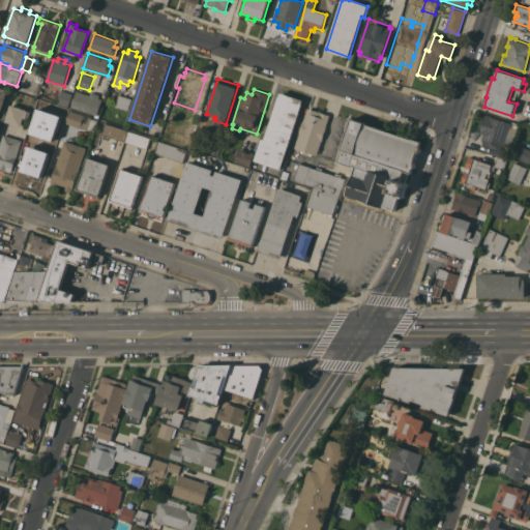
[(67,108),(63,107),(63,106),(57,104),(61,90),(72,93),(67,108)]
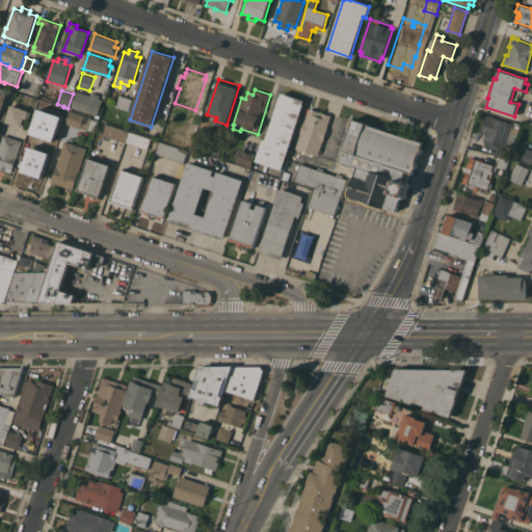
[(72,107),(77,90),(90,96),(91,92),(100,95),(99,98),(103,100),(98,116),(72,107)]
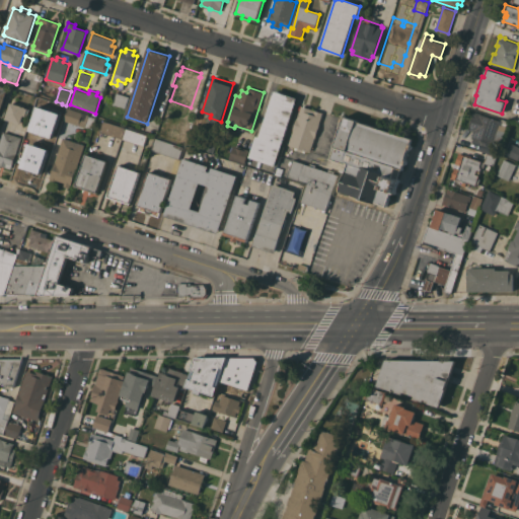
[(249,157),(256,136),(260,137),(275,90),(297,98),(275,165),(249,157)]
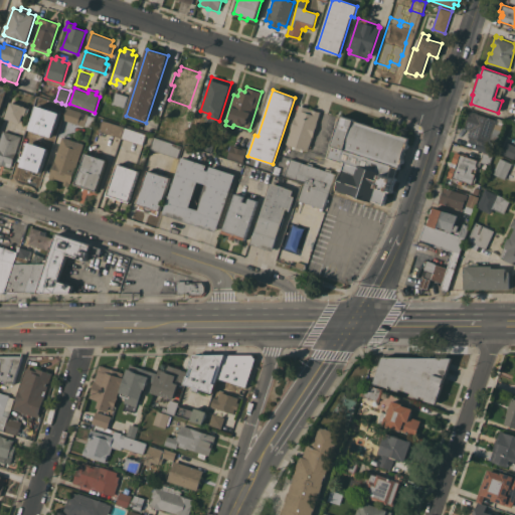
[(116,93),(128,96),(125,107),(113,103),(116,93)]
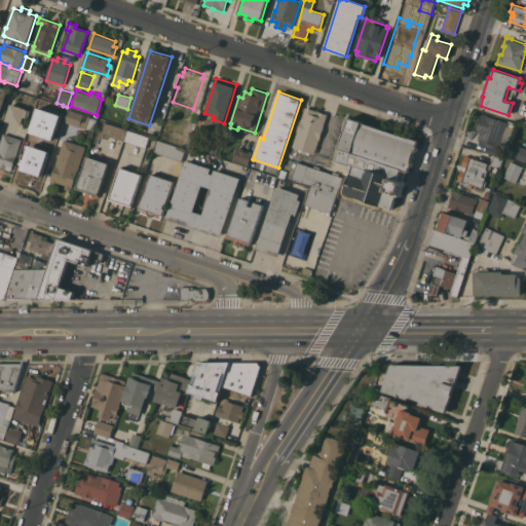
[(36,113),(40,100),(55,105),(51,118),(36,113)]
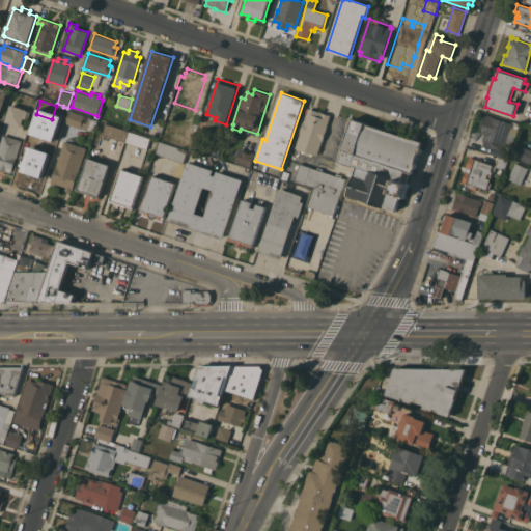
[(15,126),(15,124),(11,123),(8,122),(5,121),(11,104),(27,110),(26,110),(29,111),(26,118),(25,117),(21,128),(15,126)]
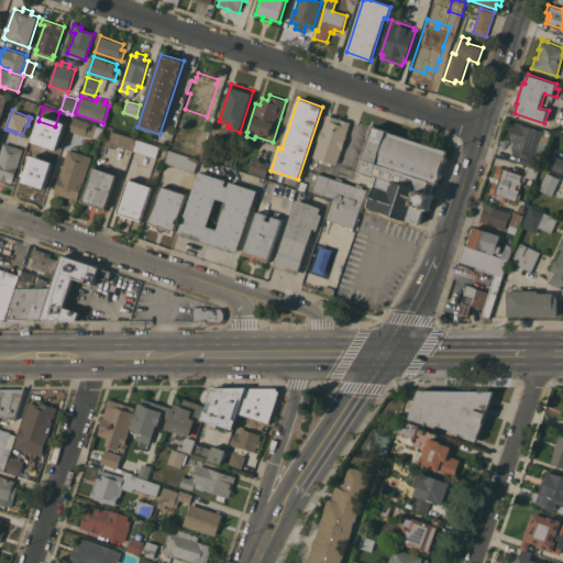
[(351,122),(345,135),(346,136),(342,150),(341,148),(335,165),(313,157),(319,139),(318,139),(322,128),(323,128),(328,114),(351,122)]
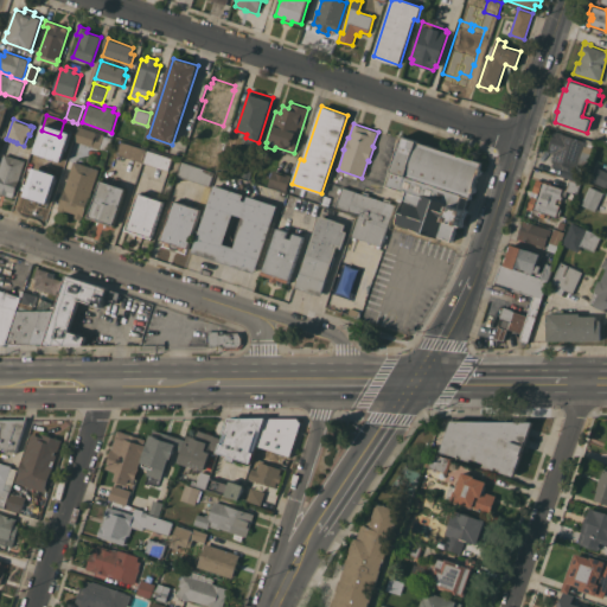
[(100,149),(74,140),(78,126),(104,134),(100,149)]
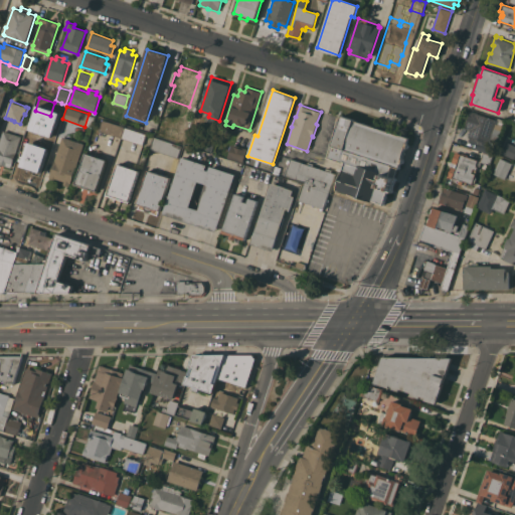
[(494,128),(499,130),(494,148),(475,142),(475,140),(470,139),(470,138),(468,137),(470,130),(465,128),(471,110),(478,113),(477,114),(496,120),(494,128)]
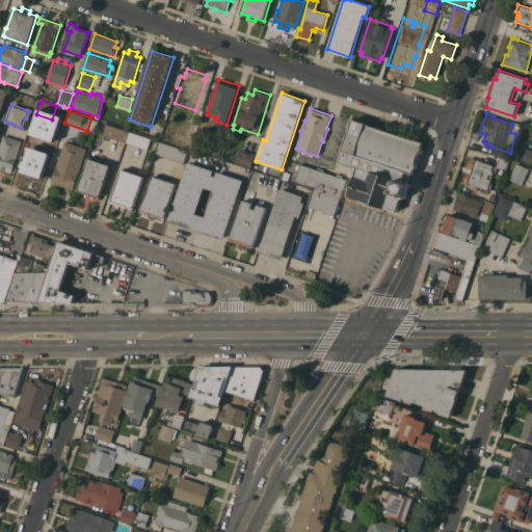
[(422,147),(423,148),(422,152),(420,152),(417,162),(418,164),(417,167),(415,168),(413,174),(410,173),(403,196),(401,196),(397,211),(386,208),(386,209),(361,201),(361,200),(348,195),(357,167),(340,162),(344,150),(343,150),(352,118),(423,141),(422,147)]
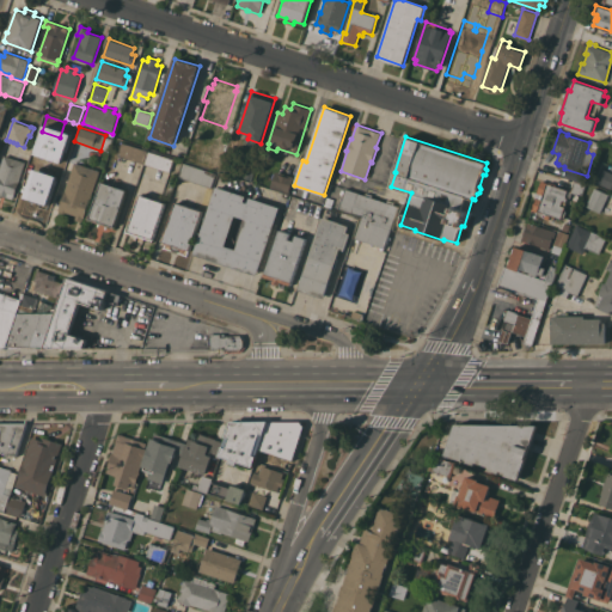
[(592,141),(599,144),(595,151),(589,148),(592,141)]
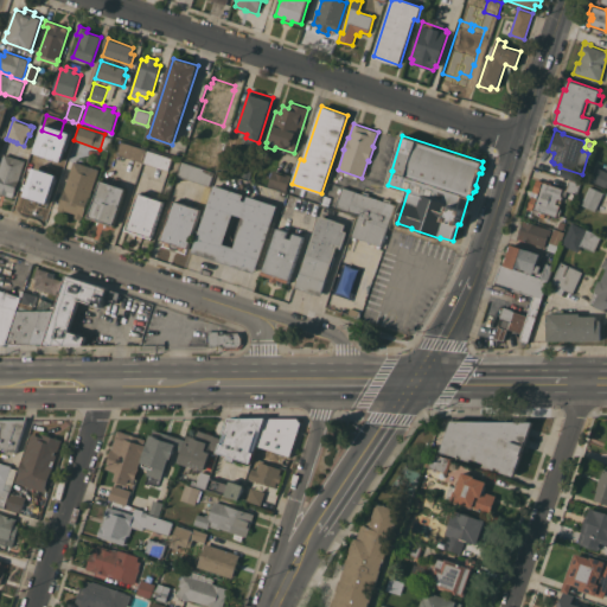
[(142,161),(116,153),(121,141),(146,149),(142,161)]
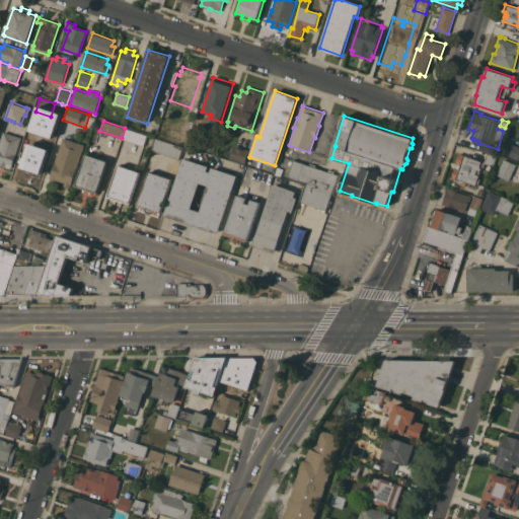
[(55,135),(42,175),(41,176),(40,177),(36,176),(35,174),(36,173),(29,170),(29,171),(26,170),(25,171),(24,172),(21,171),(20,170),(21,168),(20,168),(33,128),(55,135)]
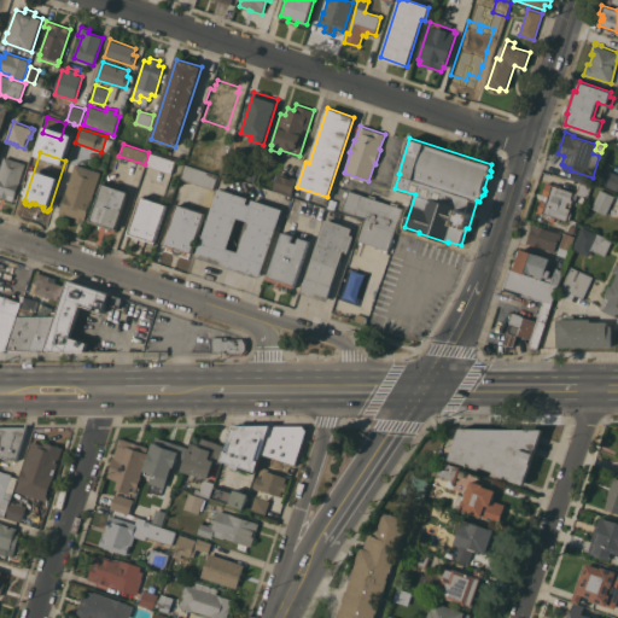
[(175,161),(172,174),(146,165),(151,152),(175,161)]
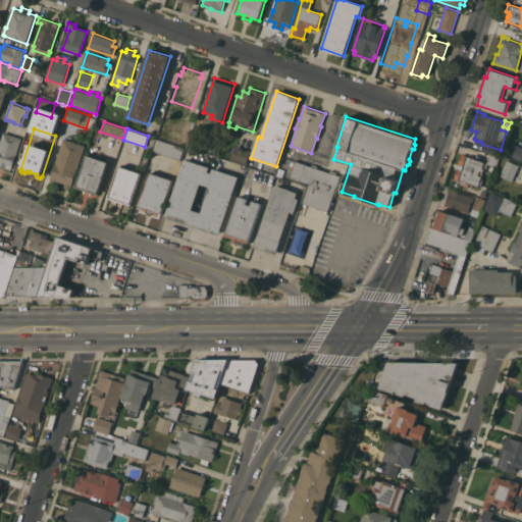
[(22,138),(12,166),(11,169),(6,167),(5,168),(0,166),(0,143),(4,132),(22,138)]
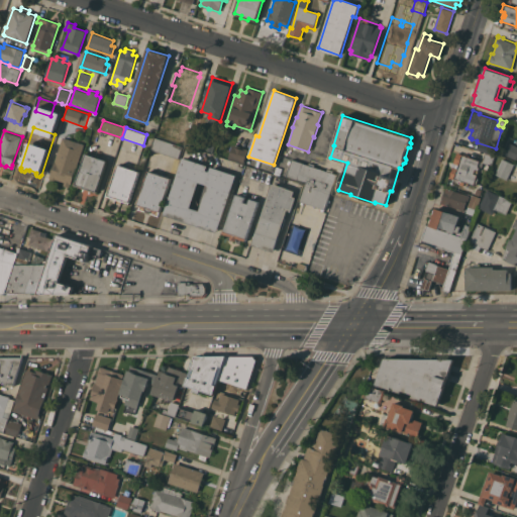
[(191,131),(199,134),(196,145),(187,143),(191,131)]
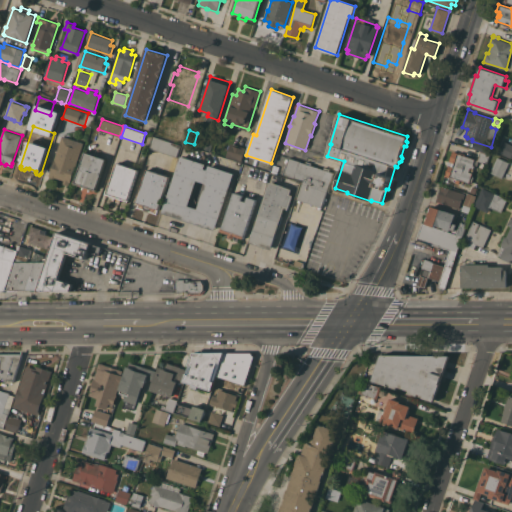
[(71,182),(69,182),(68,185),(63,183),(64,180),(56,177),(55,181),(50,179),(51,176),(49,175),(62,135),(84,143),(71,182)]
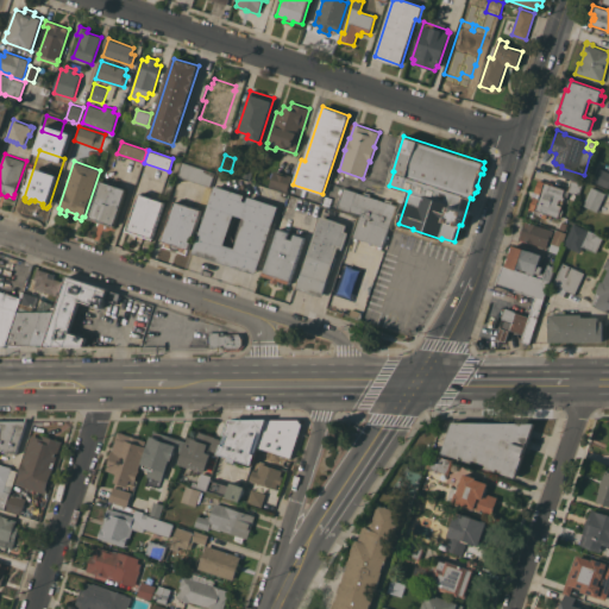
[(179,176),(183,162),(215,173),(211,187),(179,176)]
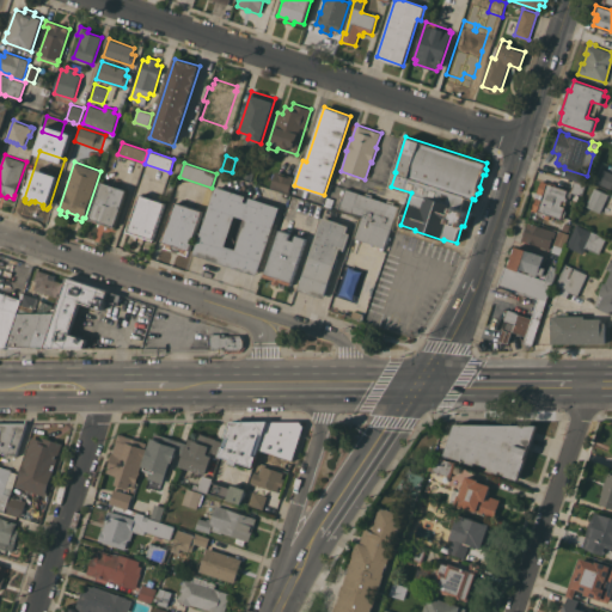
[(242,177),(246,163),(257,165),(252,181),(242,177)]
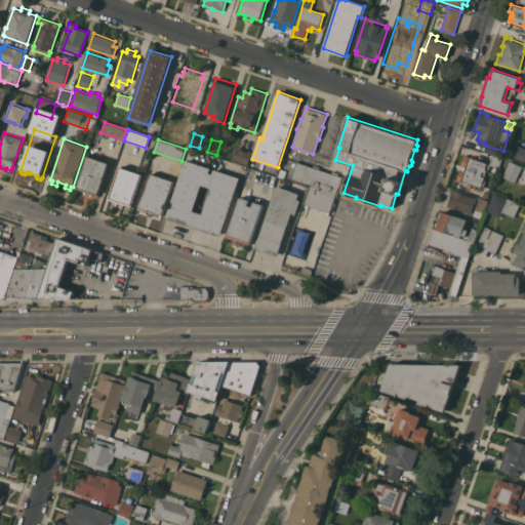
[(524,159),(524,162),(513,156),(517,145),(524,148),(524,159)]
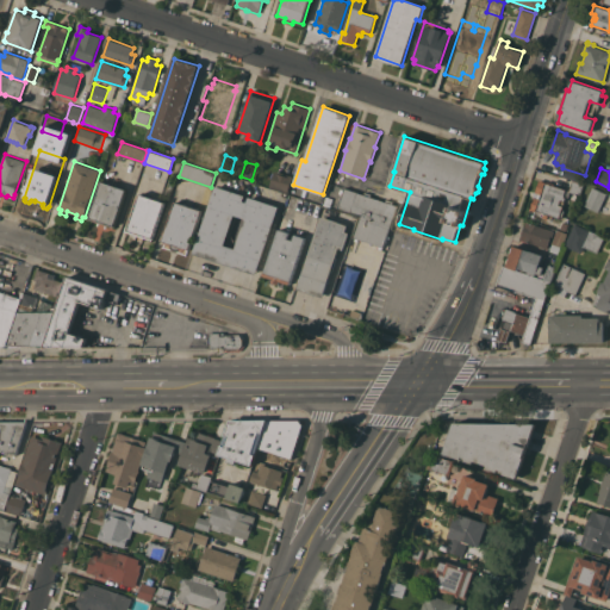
[(269,186),(275,170),(293,176),(288,192),(269,186)]
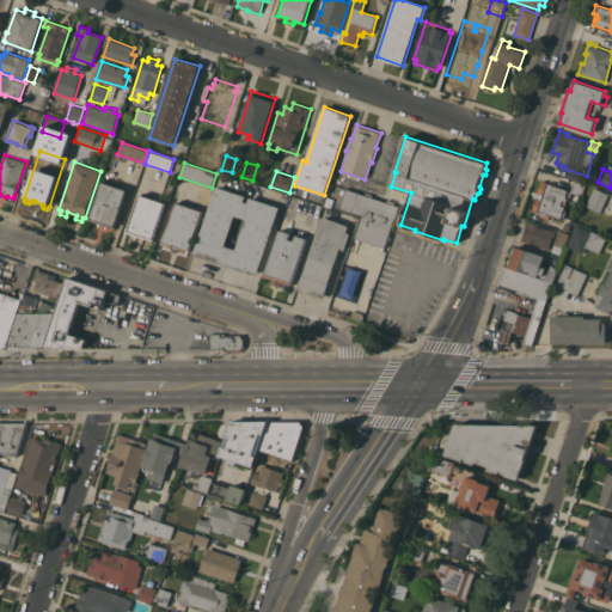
[(571,191),(570,199),(567,197),(565,202),(562,201),(561,204),(565,207),(564,208),(564,209),(567,210),(564,218),(562,216),(561,219),(550,215),(549,219),(545,218),(546,214),(532,209),(536,197),(534,197),(540,179),(568,189),(568,190),(571,191)]
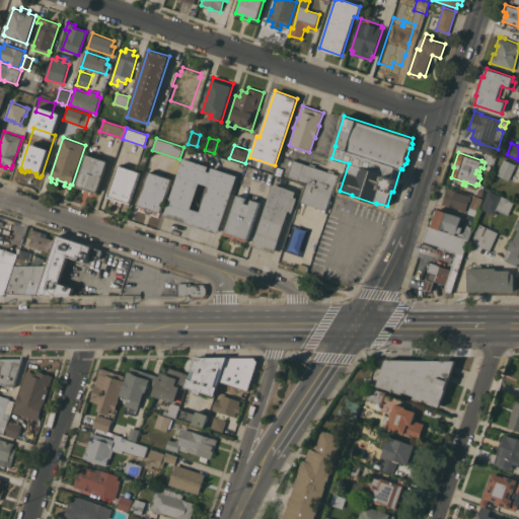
[(485,162),(488,152),(498,156),(495,165),(485,162)]
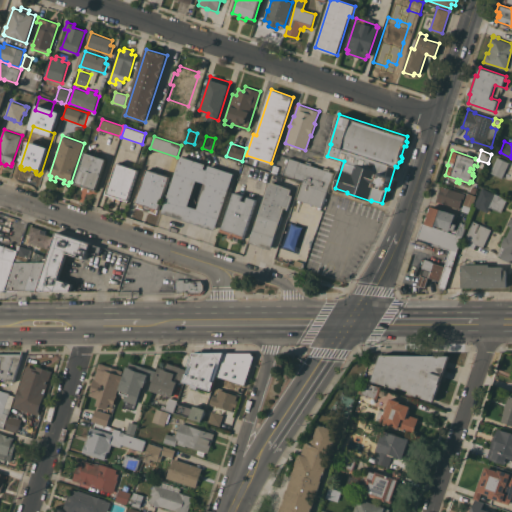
[(107,159),(97,187),(98,187),(97,191),(90,188),(89,189),(81,186),(81,185),(74,183),(75,179),(76,180),(85,152),(107,159)]
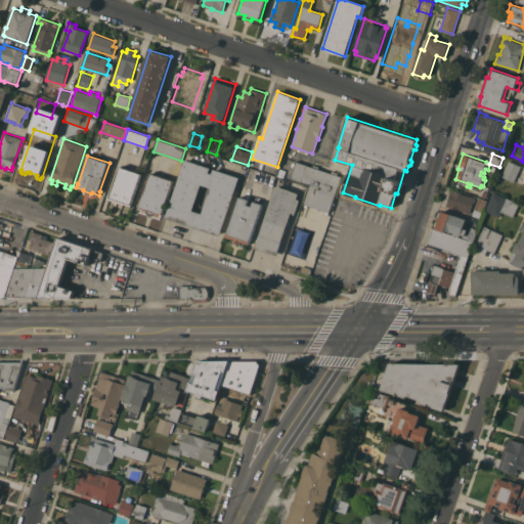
[(166,218),(185,159),(211,168),(209,172),(212,173),(214,169),(239,177),(220,235),(166,218)]
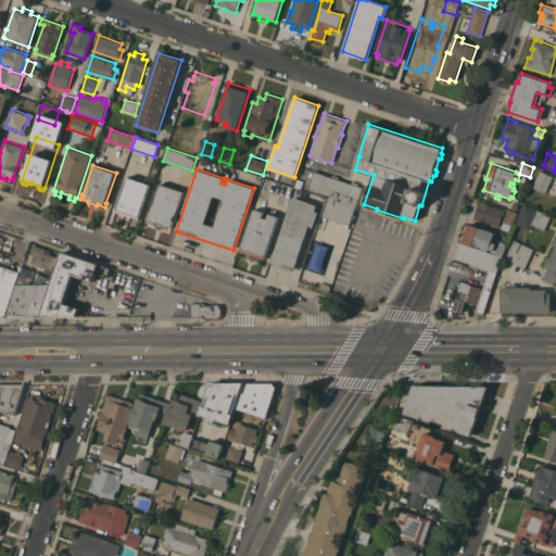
[(331,177),(332,175),(338,176),(338,178),(351,184),(352,181),(357,182),(357,186),(362,187),(353,214),(354,214),(353,216),(352,216),(352,217),(353,217),(352,220),(351,219),(350,225),(348,224),(346,225),(344,225),(344,224),(326,217),(325,218),(323,217),(329,197),(307,189),(314,171),(331,177)]
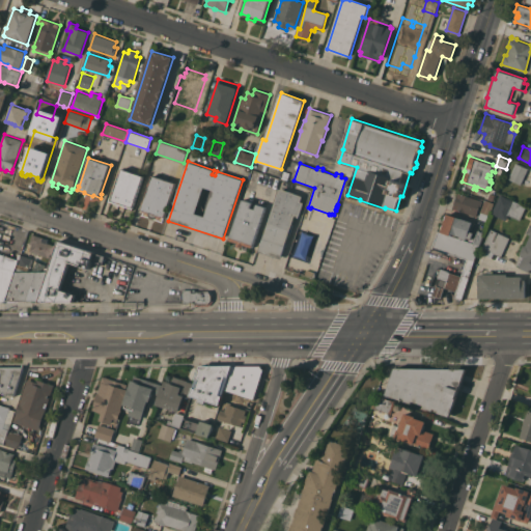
[(508,178),(515,163),(528,168),(521,185),(508,178)]
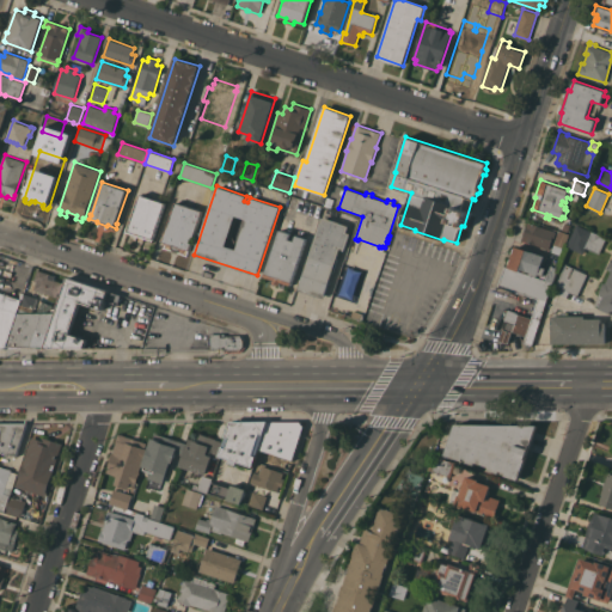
[(166,202),(164,209),(165,209),(165,212),(164,210),(159,224),(160,225),(160,226),(159,226),(155,236),(157,236),(154,240),(146,238),(146,239),(135,236),(136,234),(127,232),(128,226),(130,227),(140,194),(166,202)]
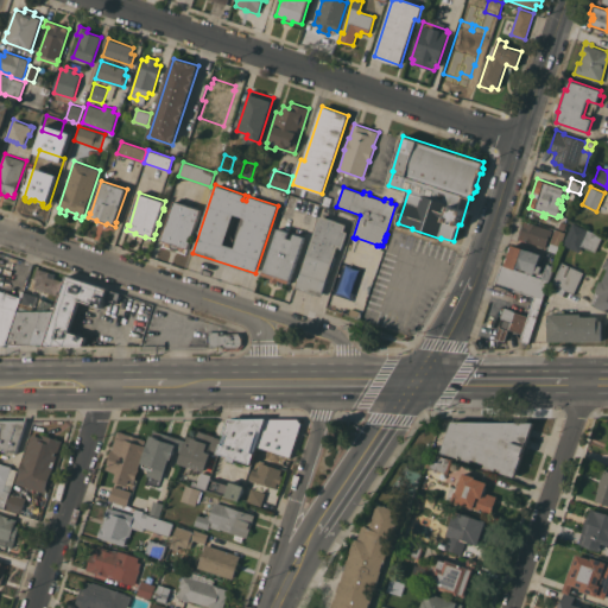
[(164,242),(165,241),(162,240),(164,233),(163,233),(164,229),(165,230),(171,211),(170,211),(171,208),(172,208),(175,201),(202,209),(189,248),(185,248),(185,249),(181,247),(179,248),(177,251),(176,251),(175,251),(173,249),(171,249),(171,248),(170,246),(170,245),(164,242)]
